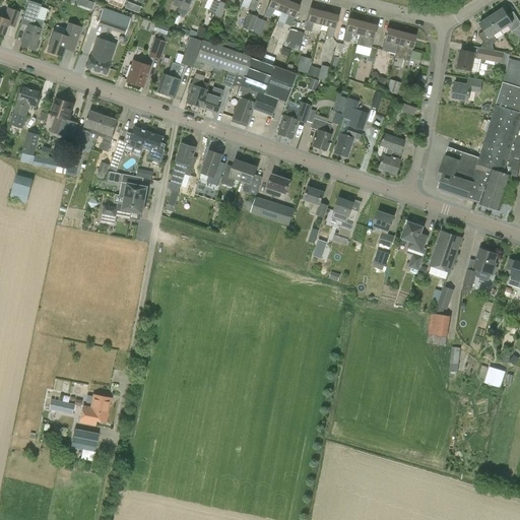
[(174,0),(172,5),(180,8),(183,0),(174,0)]
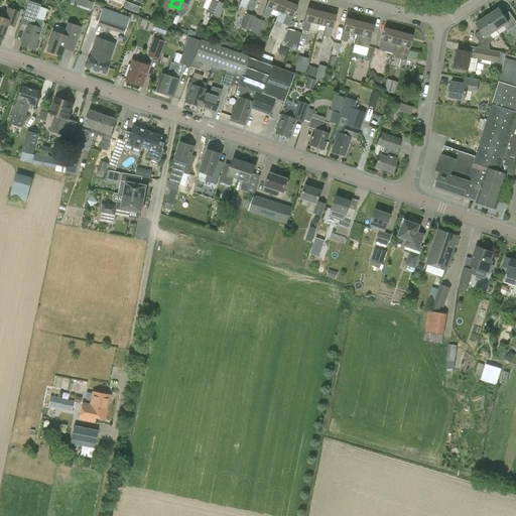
[(190,0),(181,0),(178,8),(175,15),(181,18),(184,15),(190,0)]
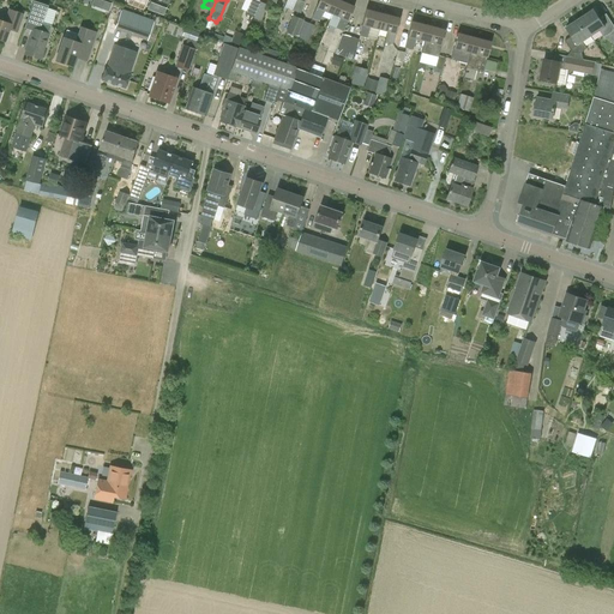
[(251,0),(245,14),(253,18),(260,2),(254,0),(251,0)]
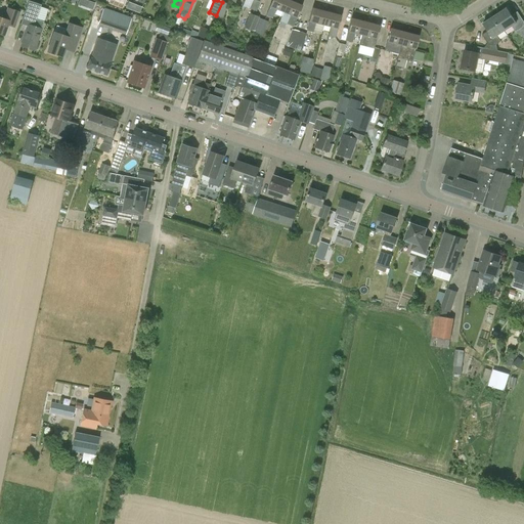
[(256,11),(260,3),(261,0),(245,0),(243,5),(248,7),(246,12),(248,19),(244,28),(253,32),(259,16),(252,14),(254,10),(256,11)]
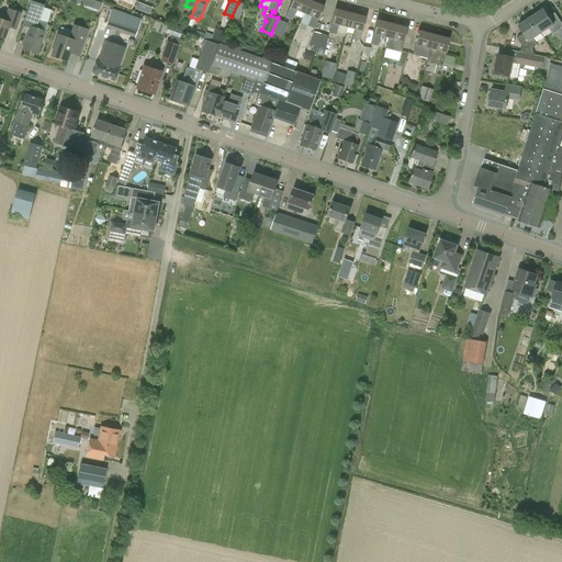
[(300,23),(303,13),(304,13),(310,0),(307,0),(292,0),(285,17),(300,23)]
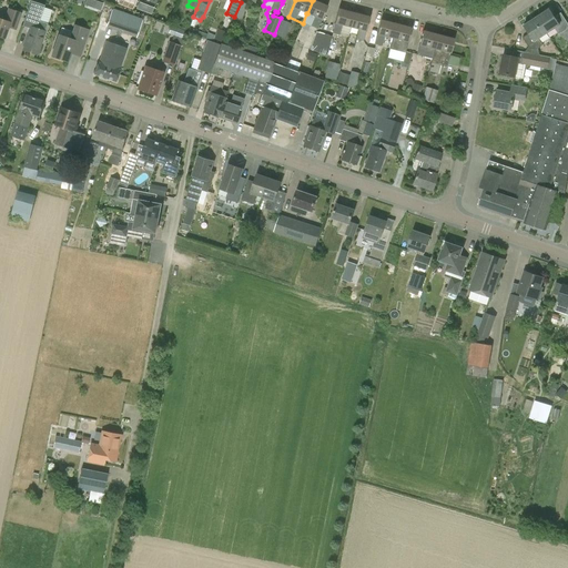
[(318,29),(322,20),(327,7),(313,0),(307,13),(314,17),(311,26),(318,29)]
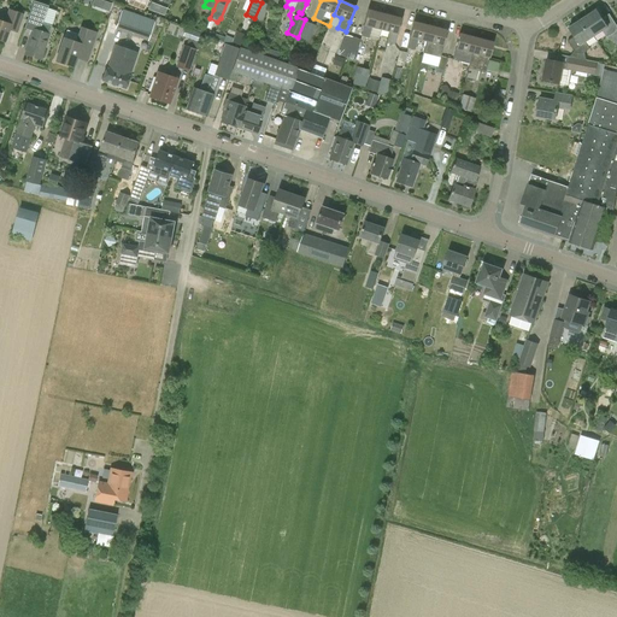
[(40,60),(48,35),(52,27),(42,23),(48,6),(34,1),(24,28),(33,31),(24,54),(40,60)]
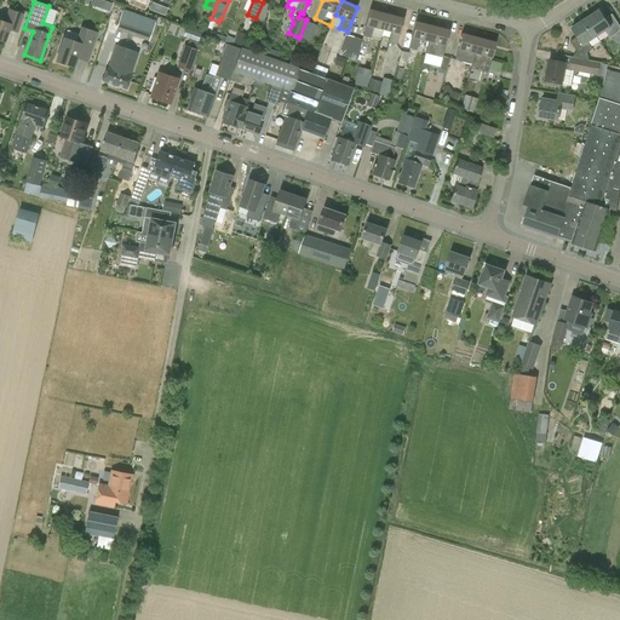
[(270,5),(263,3),(256,18),(263,21),(270,5)]
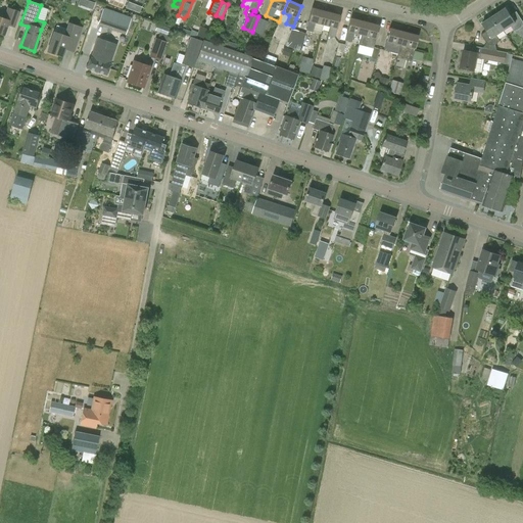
[(136,5),(133,11),(139,13),(142,7),(136,5)]
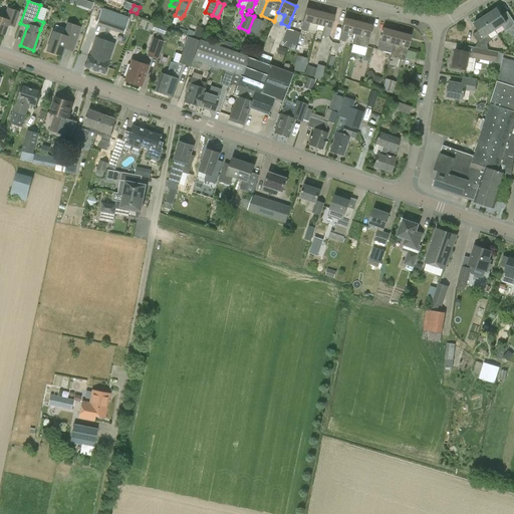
[(0,33),(4,35),(8,24),(15,27),(20,12),(6,7),(3,19),(0,17),(0,33)]
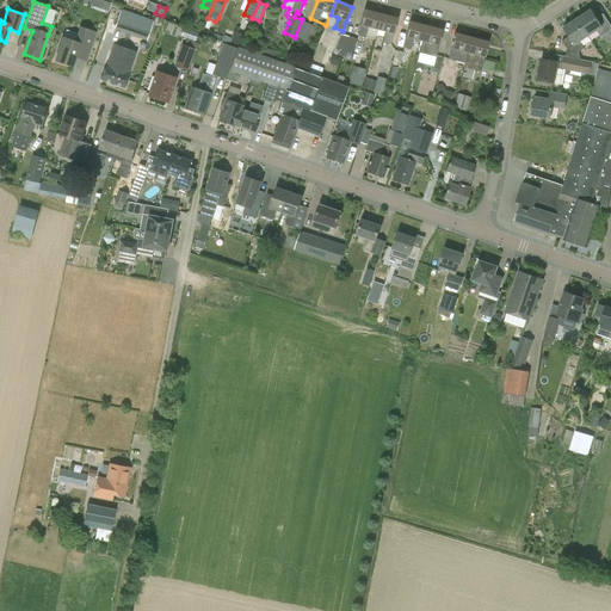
[(154,20),(150,19),(121,8),(113,30),(147,41),(153,22),(154,20)]
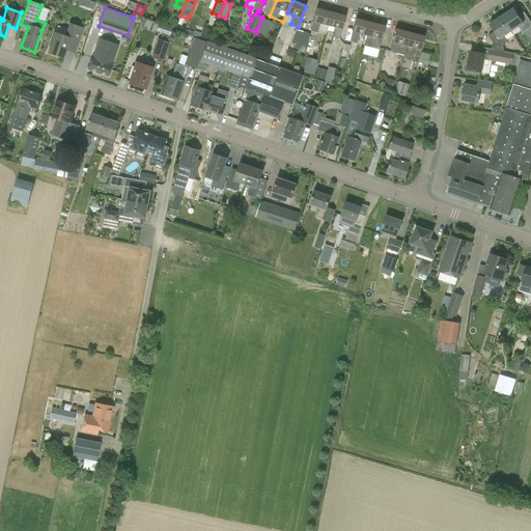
[(316,8),(312,22),(310,31),(325,35),(331,12),(316,8)]
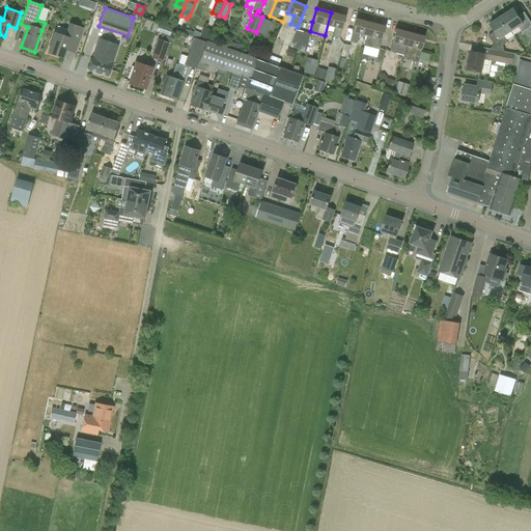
[(511,31),(519,27),(523,32),(530,38),(530,25),(530,26),(530,22),(525,11),(518,17),(513,9),(501,17),(511,31)]
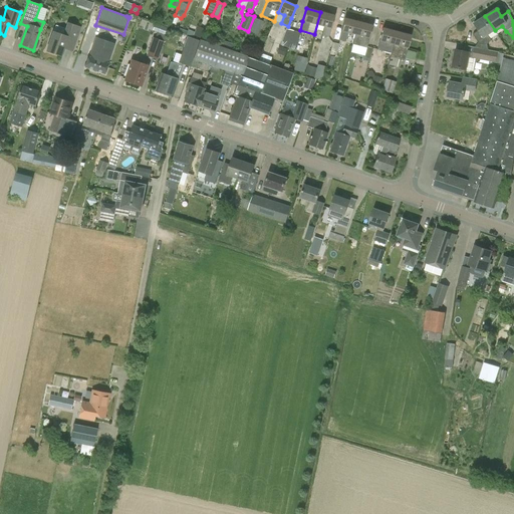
[(334,16),(320,12),(314,34),(328,38),(334,16)]
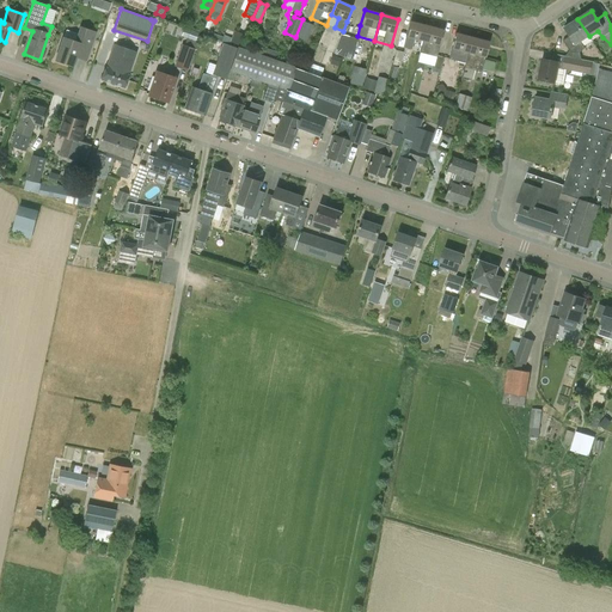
[(564,28),(569,36),(563,41),(570,50),(565,56),(582,59),(580,51),(586,48),(581,42),(589,36),(577,19),(564,28)]
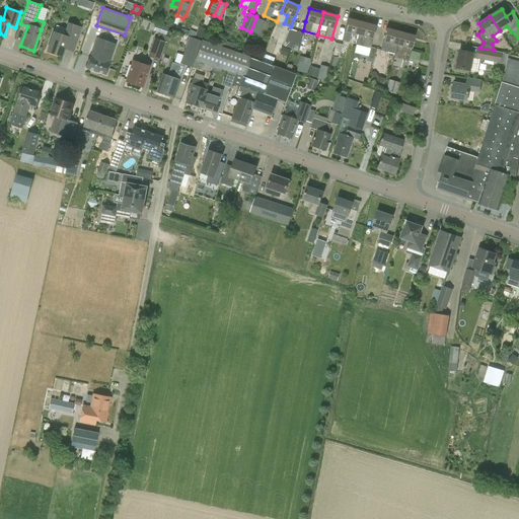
[(351,33),(359,35),(362,22),(348,18),(343,41),(349,42),(351,33)]
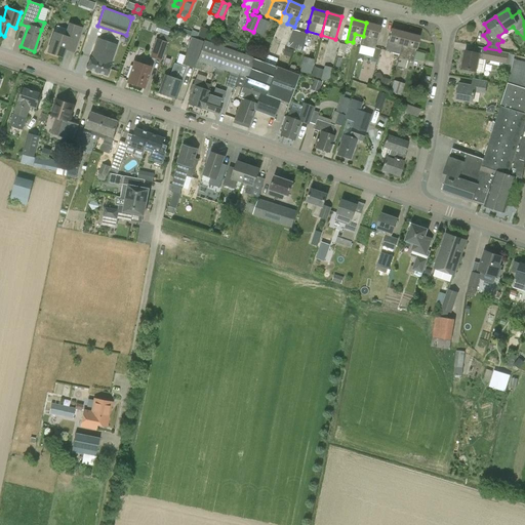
[(69,23),(64,37),(53,34),(47,53),(62,58),(65,49),(74,52),(83,28),(69,23)]
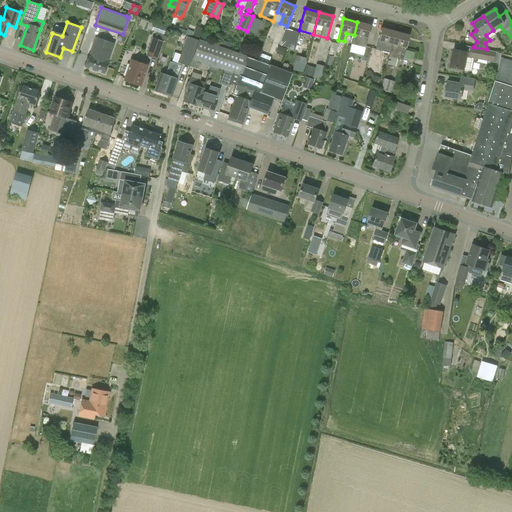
[(367,38),(368,39),(371,26),(357,22),(354,35),(351,45),(365,48),(367,38)]
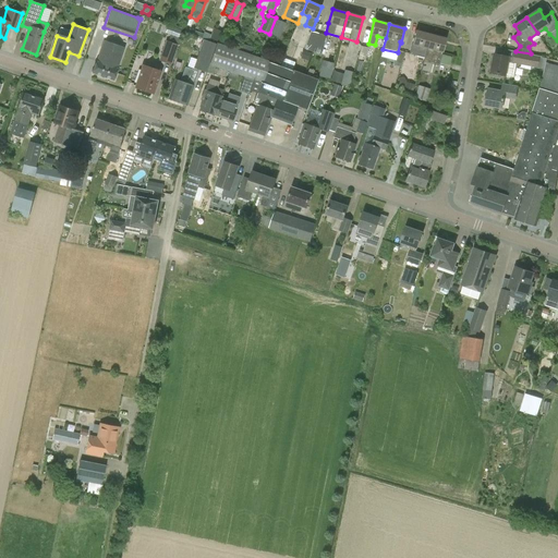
[(215,27),(210,37),(219,40),(223,31),(215,27)]
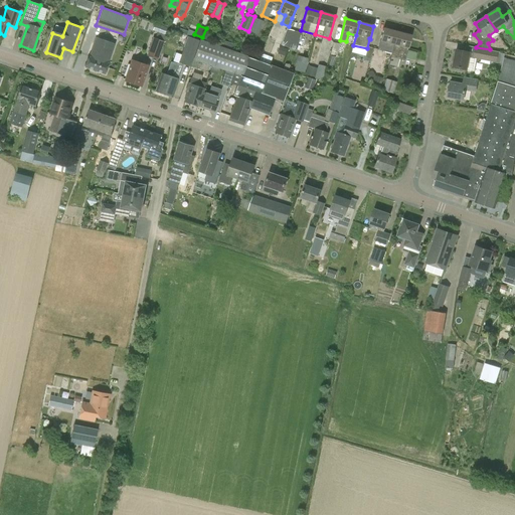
[(383,28),(380,41),(378,49),(391,53),(397,32),(383,28)]
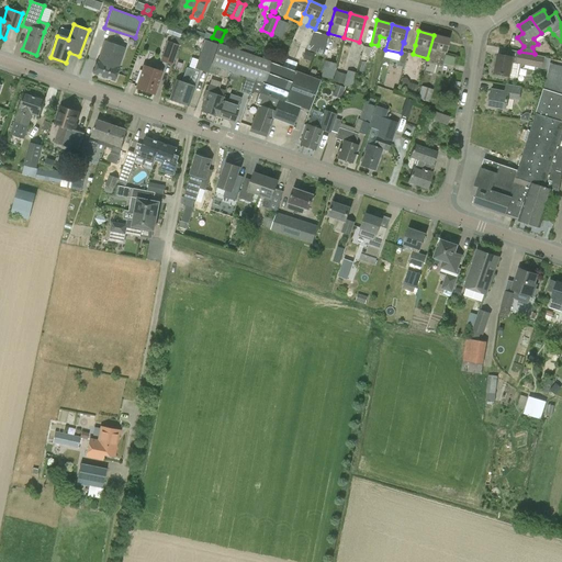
[(313,32),(306,49),(315,52),(321,34),(313,32)]
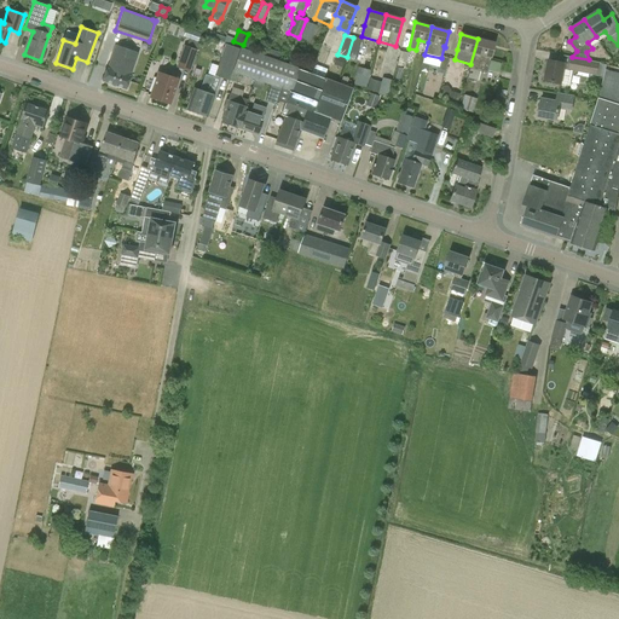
[(353,38),(347,57),(356,61),(362,40),(353,38)]
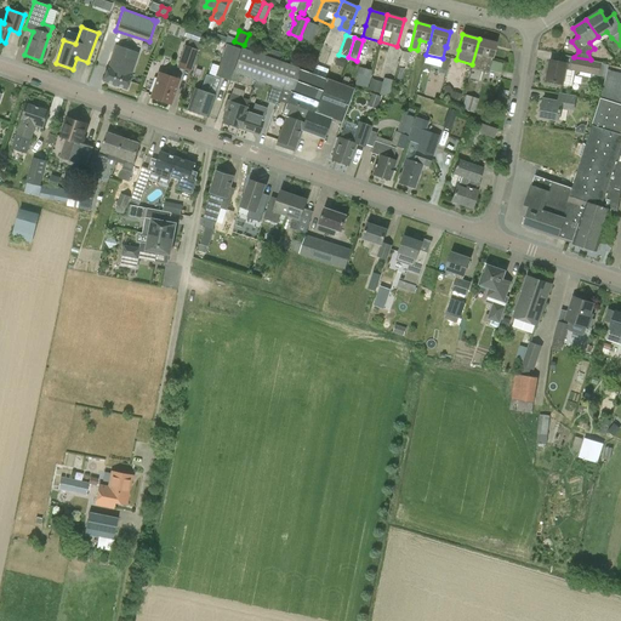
[(496,44),(479,39),(472,64),(468,78),(479,81),(482,72),(489,73),(496,44)]
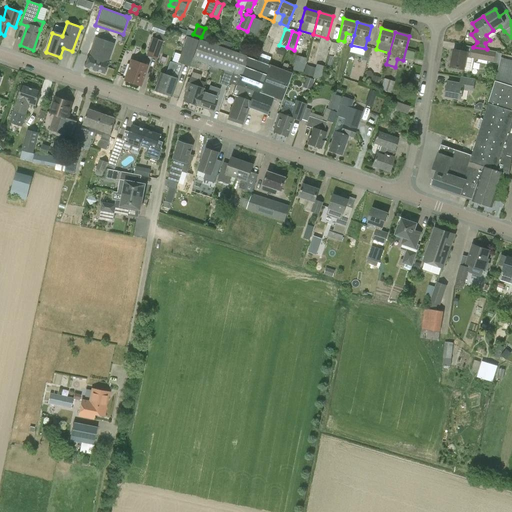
[(181,54),(179,62),(183,64),(190,66),(192,59),(199,40),(192,38),(188,36),(181,54)]
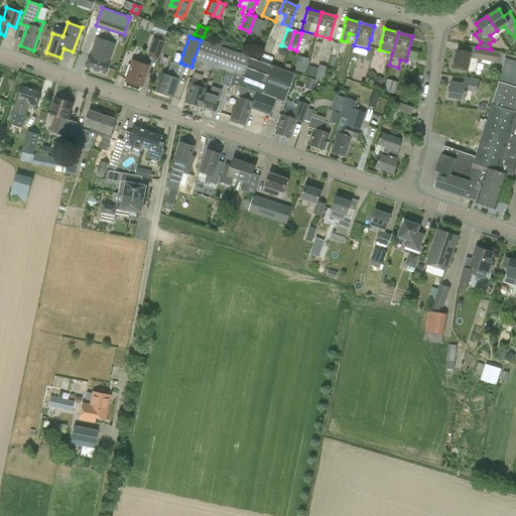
[(147,56),(158,59),(164,41),(153,37),(147,56)]
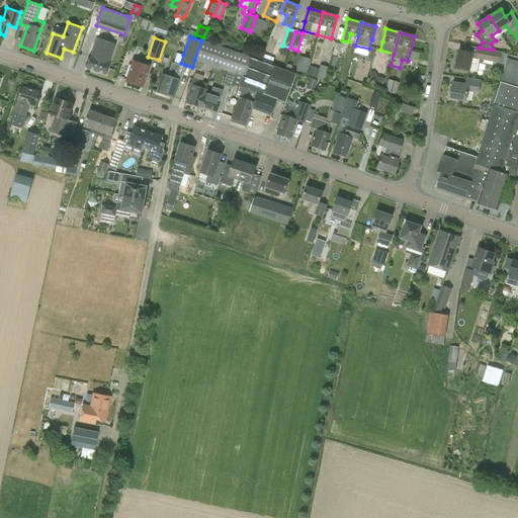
[(201,40),(194,60),(210,66),(237,75),(233,84),(239,87),(236,96),(238,97),(236,104),(270,116),(276,99),(285,102),(295,73),(272,65),(260,61),(201,40)]
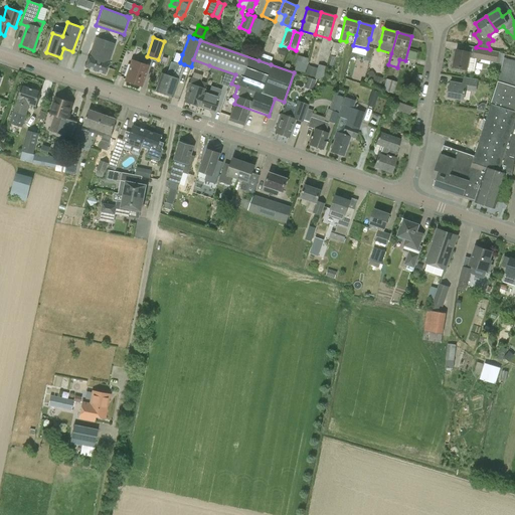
[(330,54),(336,55),(339,44),(333,42),(330,54)]
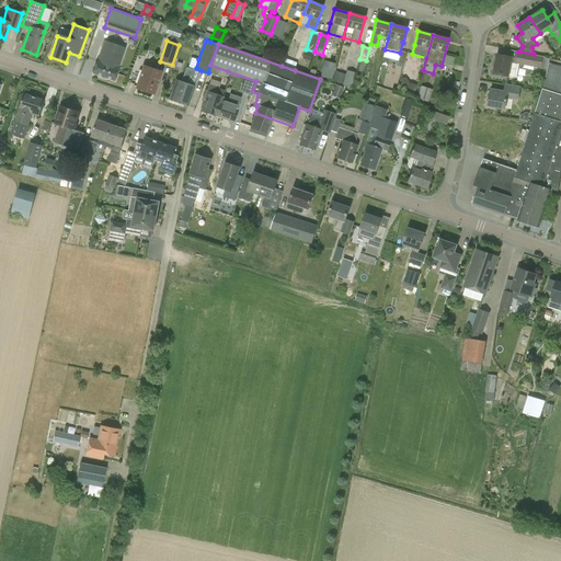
[(518,64),(542,68),(545,57),(545,56),(534,54),(518,52),(507,49),(506,56),(499,55),(494,73),(508,76),(516,78),(518,64)]
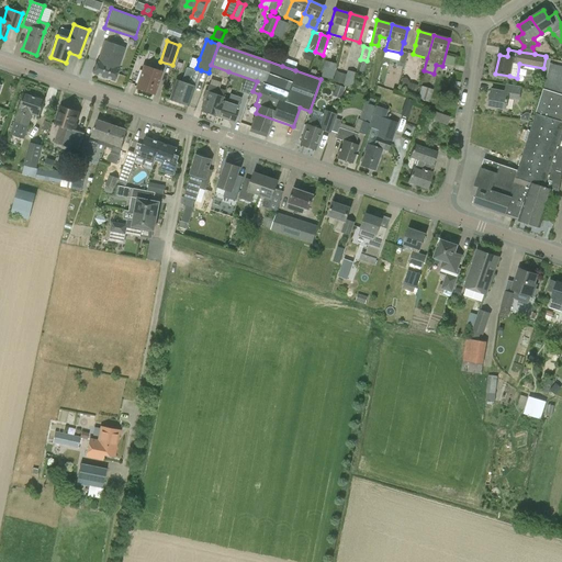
[(552,59),(546,57),(543,68),(548,69),(546,80),(561,83),(561,66),(551,64),(552,59)]
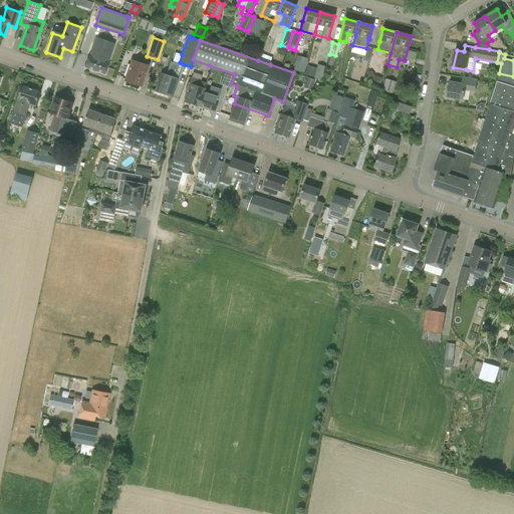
[(95,53),(94,58),(88,56),(84,67),(104,74),(108,63),(102,61),(104,56),(95,53)]
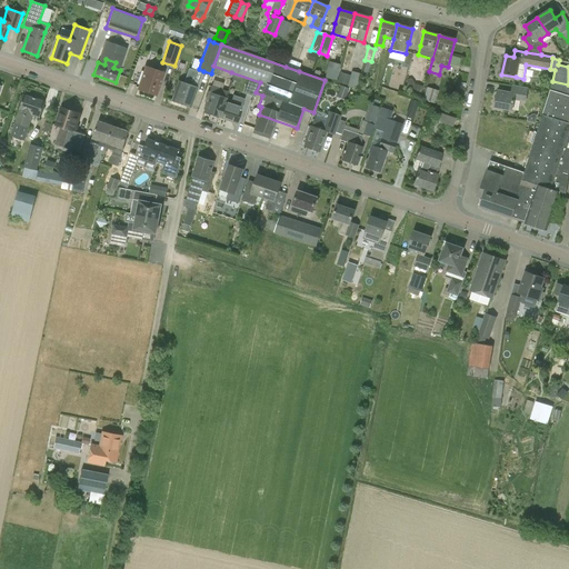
[(289,59),(286,67),(299,71),(301,65),(289,59)]
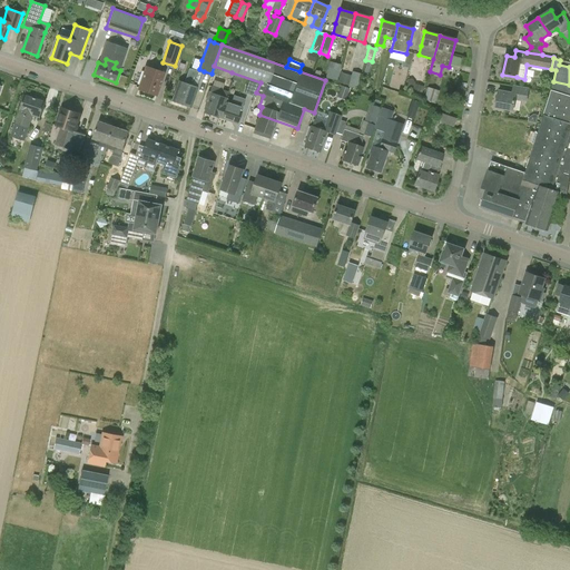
[(232,72),(214,66),(212,74),(229,79),(232,72)]
